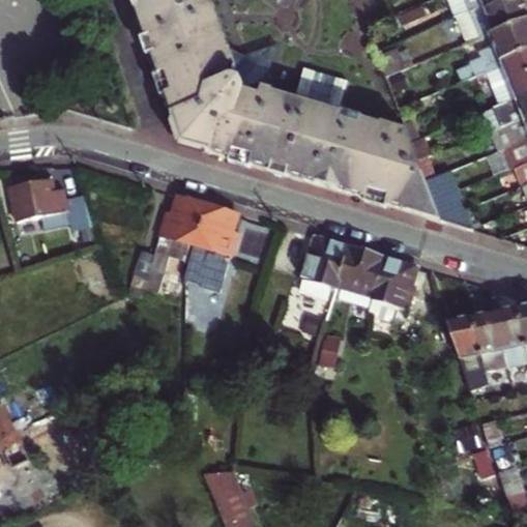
[(129,0),(171,119),(179,144),(189,147),(325,186),(441,222),(425,178),(416,157),(410,141),(405,129),(337,110),(346,79),(300,66),(292,96),(271,90),(265,80),(274,45),(244,56),(230,50),(212,0),(129,0)]
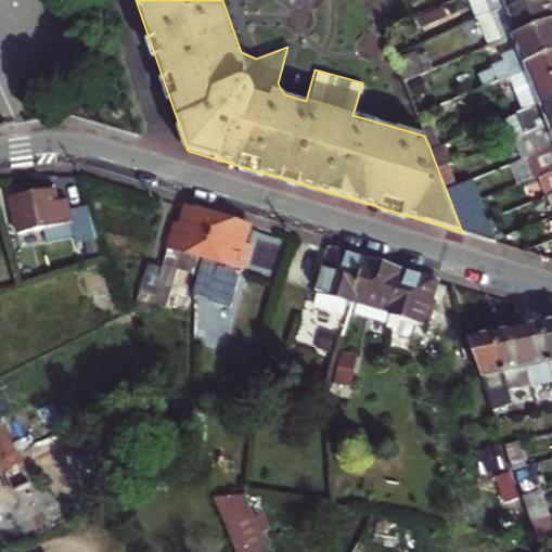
[(465,0),(474,22),(490,16),(529,0),(465,0)]
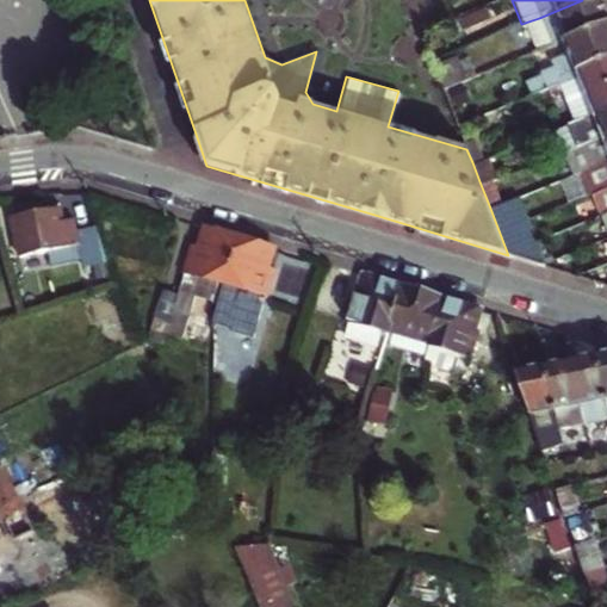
[(606,8),(602,0),(582,0),(539,18),(521,24),(532,51),(549,45),(562,39),(606,20),(606,8)]
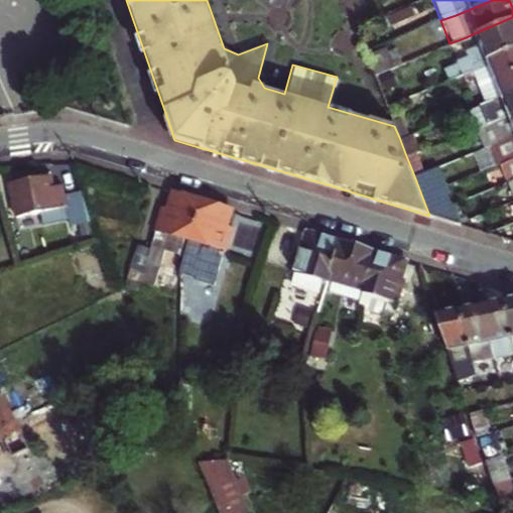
[(473,62),(512,46),(512,17),(475,33),(479,43),(467,48),(469,55),(458,59),(461,68),(446,74),(447,79),(475,68),(473,62)]
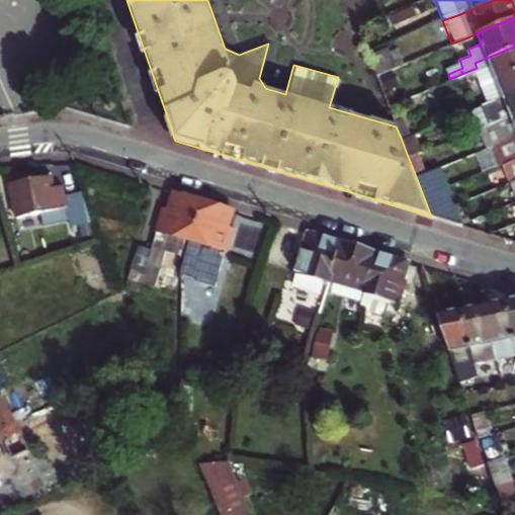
[(379,46),(371,21),(357,26),(366,51),(379,46)]
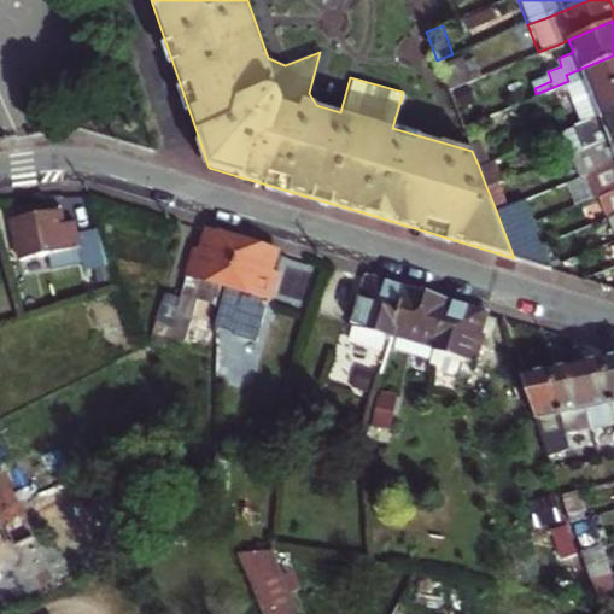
[(461,52),(472,80),(477,77),(466,50),(461,52)]
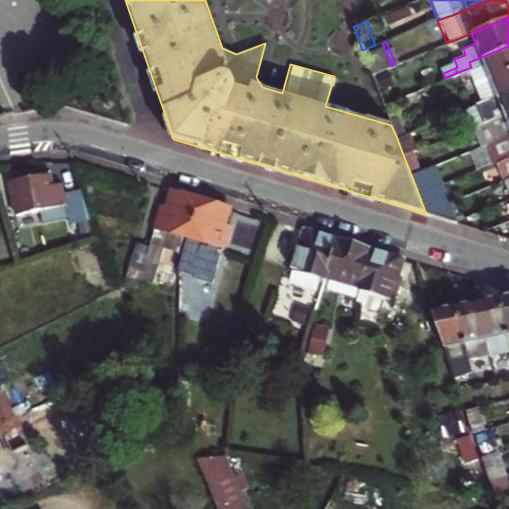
[(362,50),(372,74),(391,66),(382,43),(375,45),(362,50)]
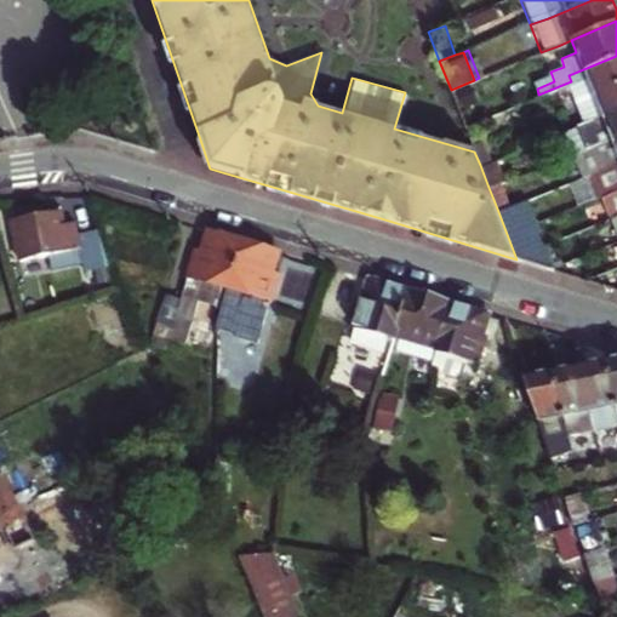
[(575,80),(582,98),(616,84),(616,56),(569,75),(571,81),(575,80)]
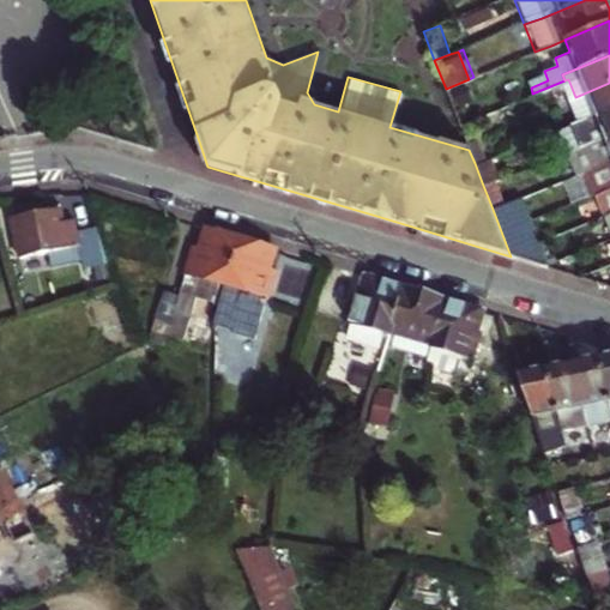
[(574,121),(584,118),(609,107),(609,83),(575,97),(572,98),(573,103),(556,108),(565,128),(574,125),(574,121)]
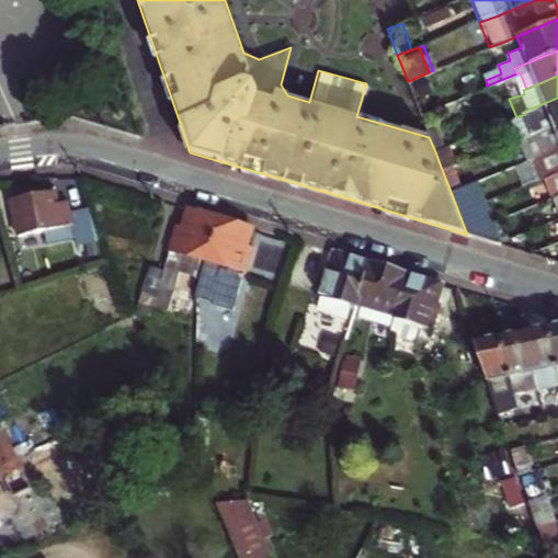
[(412,81),(417,92),(426,89),(422,77),(412,81)]
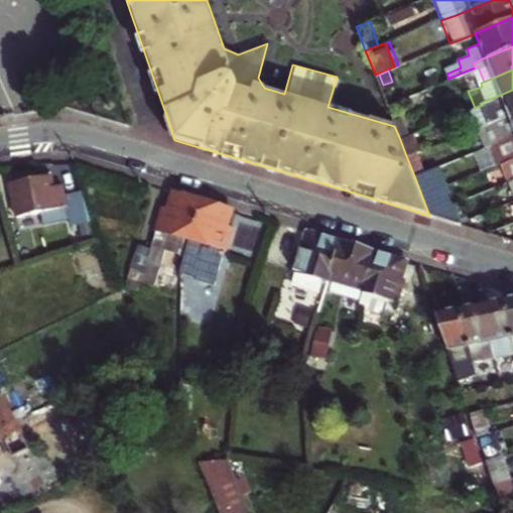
[(475,108),(482,124),(512,111),(512,90),(491,99),(490,102),(488,104),(486,105),(483,105),(475,108)]
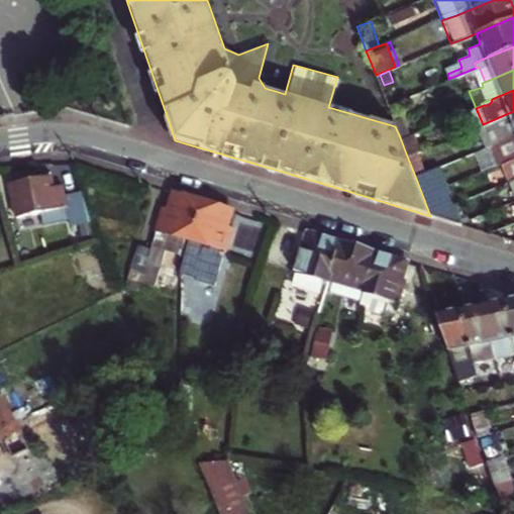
[(497,141),(513,133),(513,111),(483,124),(486,131),(491,128),(497,141)]
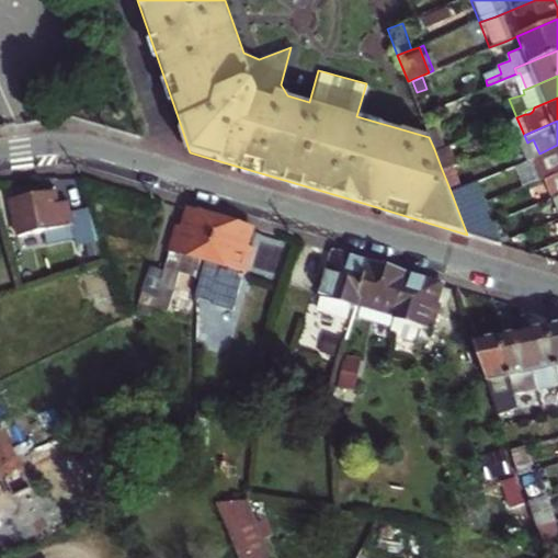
[(516,137),(526,159),(539,154),(533,139),(527,143),(524,135),(516,137)]
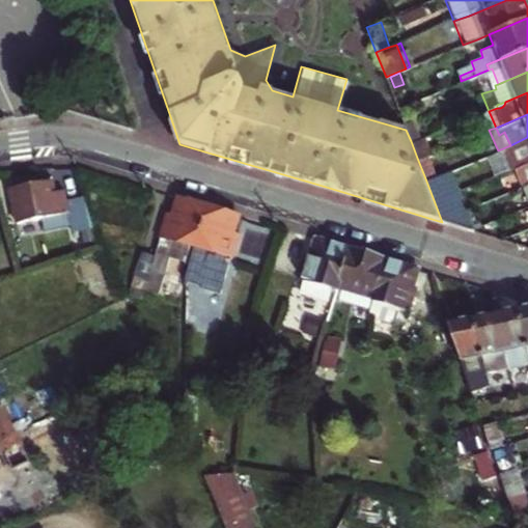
[(426,155),(419,137),(411,141),(417,158),(426,155)]
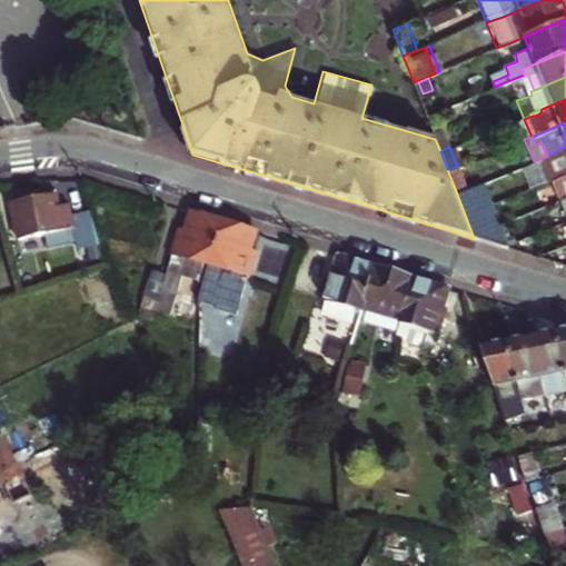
[(565,147),(547,156),(534,161),(530,162),(533,168),(539,166),(545,180),(547,179),(565,171),(565,147)]
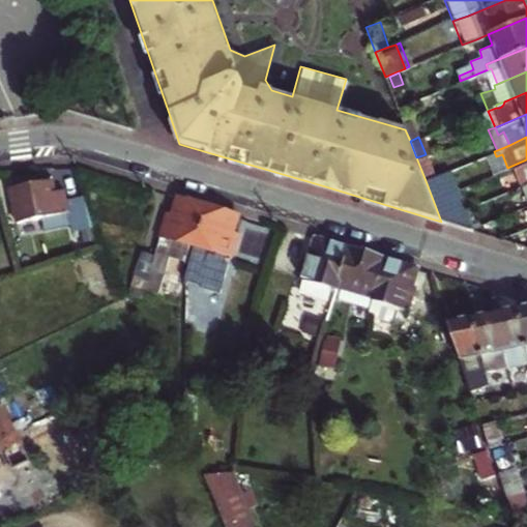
[(496,156),(502,170),(507,168),(502,154),(496,156)]
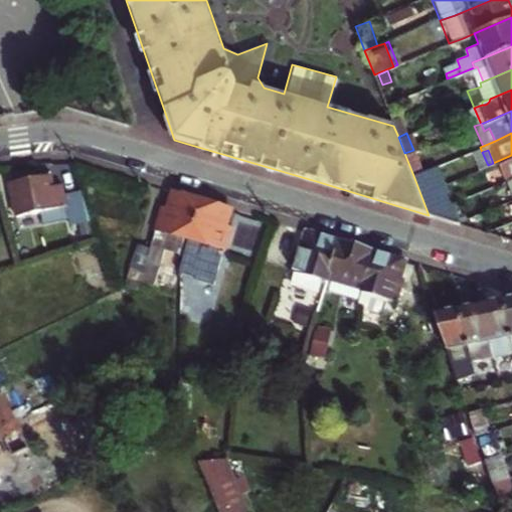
[(511,155),(495,162),(503,182),(511,178),(511,155)]
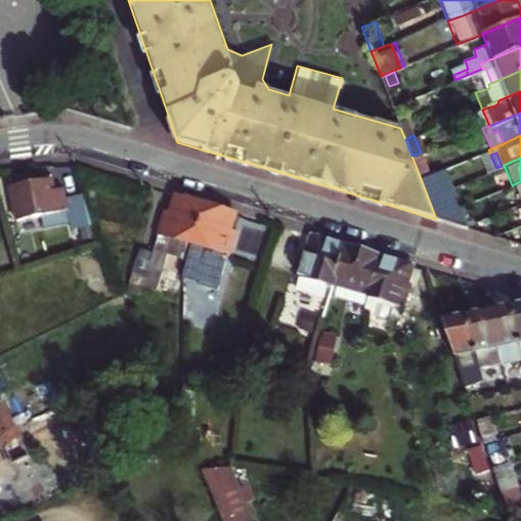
[(441,189),(434,171),(420,176),(436,219),(469,228),(467,224),(460,206),(451,185),(441,189)]
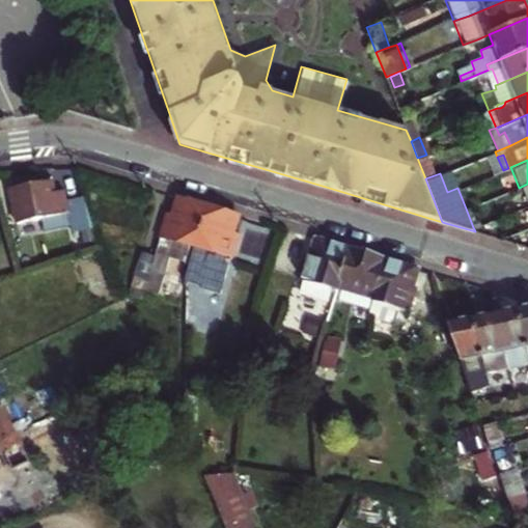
[(92,223),(81,194),(67,197),(65,187),(55,188),(54,183),(53,176),(10,184),(18,219),(70,209),(73,227),(92,223)]
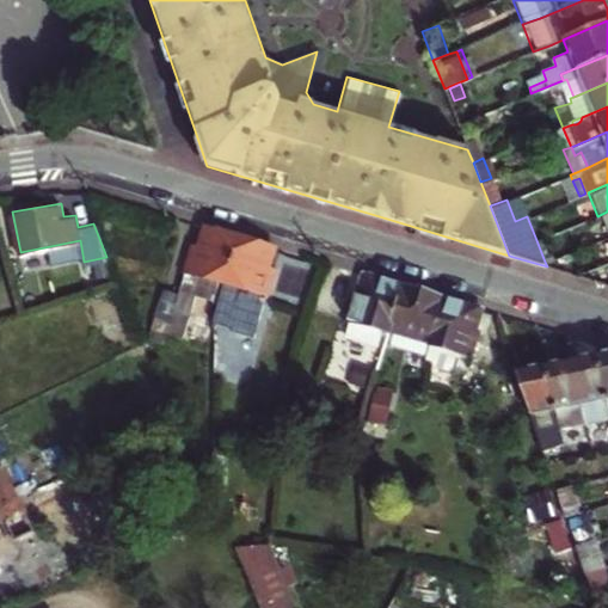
[(607,212),(597,216),(606,238),(607,235),(607,212)]
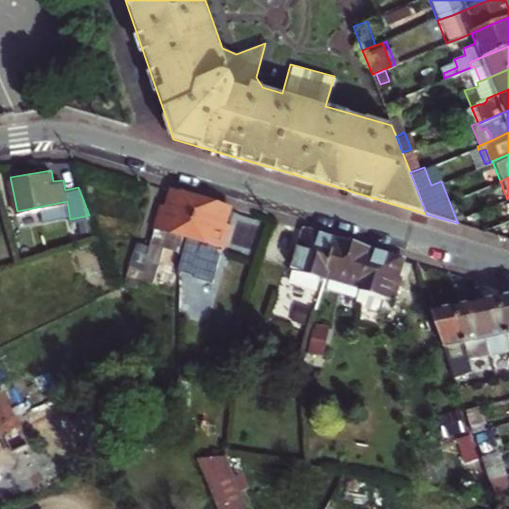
[(177,188),(170,186),(169,190),(167,200),(173,202),(177,188)]
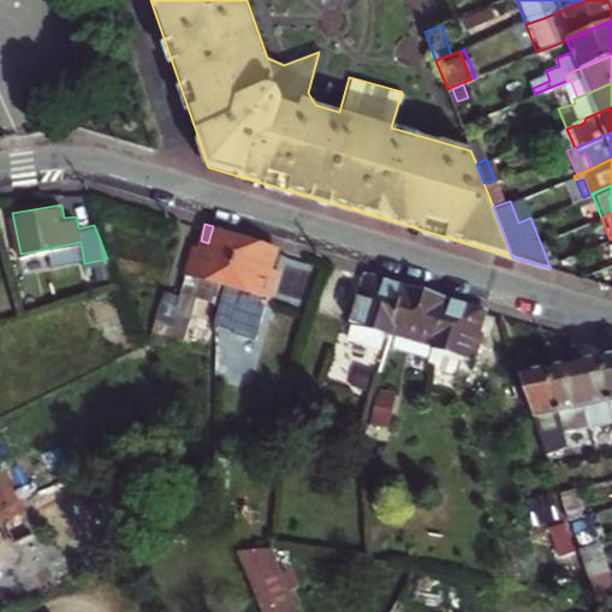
[(191,314),(196,296),(218,303),(238,233),(213,226),(208,243),(201,241),(198,245),(192,244),(185,271),(191,273),(180,310),(191,314)]
